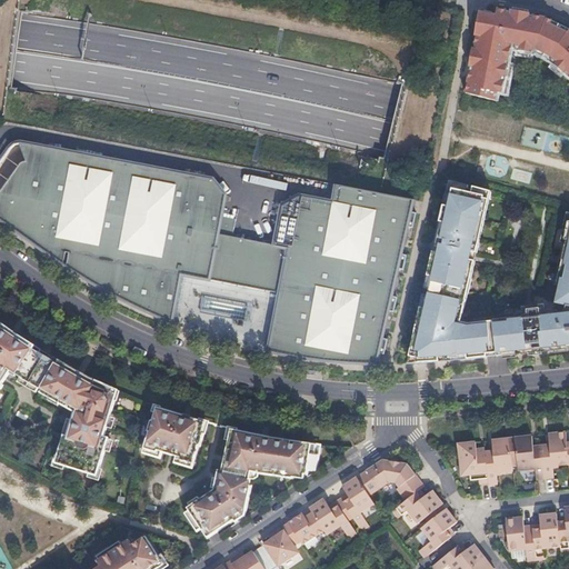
[(466,93),(500,102),(511,48),(537,53),(543,57),(559,23),(547,18),(529,15),(530,13),(511,10),(511,11),(498,9),(497,16),(496,16),(479,12),(475,36),(477,36),(475,48),(472,48),(469,67),(470,67),(466,93)]
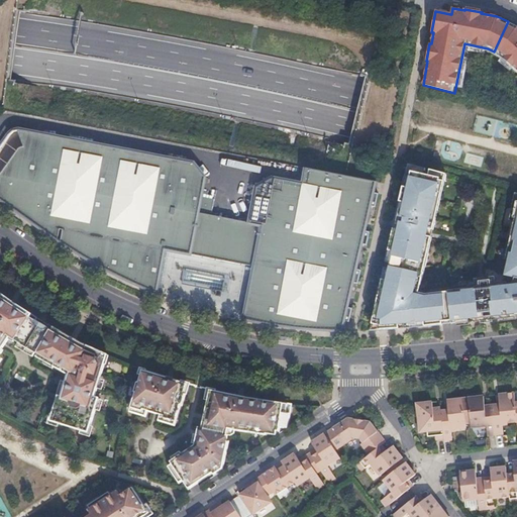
[(516,25),(508,21),(494,52),(500,54),(516,69),(516,25)]
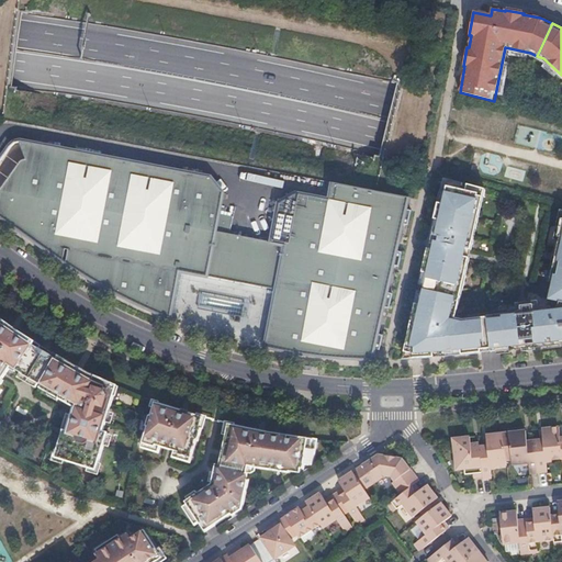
[(407,210),(411,198),(333,182),(330,199),(296,193),(279,204),(272,242),(235,235),(236,231),(232,231),(235,216),(221,213),(224,192),(211,177),(23,142),(17,141),(14,141),(13,141),(12,142),(11,142),(10,143),(9,144),(8,145),(8,146),(7,146),(0,156),(0,216),(1,217),(3,220),(7,222),(12,225),(14,227),(17,228),(22,233),(27,236),(34,242),(40,245),(45,249),(53,255),(59,259),(65,263),(70,267),(77,271),(83,274),(89,279),(99,284),(105,288),(112,291),(117,294),(124,298),(134,303),(143,306),(148,310),(152,311),(155,312),(159,314),(165,316),(169,318),(173,319),(181,271),(274,290),(265,348),(284,351),(291,352),(294,353),(302,353),(308,355),(317,356),(324,357),(335,358),(339,358),(344,359),(349,359),(352,359),(356,359),(361,359),(366,360),(373,360),(375,349),(380,350),(383,336),(379,335),(385,307),(390,308),(393,294),(389,293),(395,266),(400,266),(402,253),(397,251),(404,224),(408,225),(412,211),(407,210)]
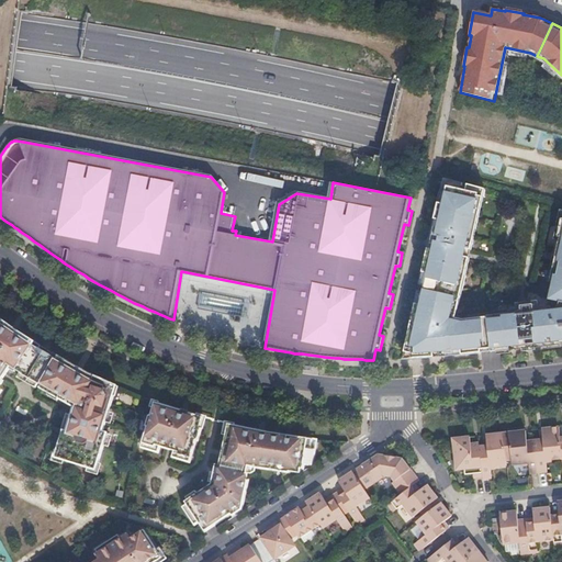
[(482,352),(492,351),(487,317),(478,318),(463,319),(456,318),(459,305),(462,290),(465,276),(470,258),(471,250),(474,237),(476,228),(483,197),(485,189),(481,188),(468,184),(468,187),(462,186),(463,183),(449,180),(445,178),(442,186),(434,226),(435,226),(434,235),(431,244),(429,244),(424,267),(429,268),(422,300),(417,299),(413,316),(412,321),(405,352),(404,360),(412,359),(413,359),(426,359),(434,358),(434,356),(445,355),(452,355),(452,356),(457,356),(475,353),(482,352)]
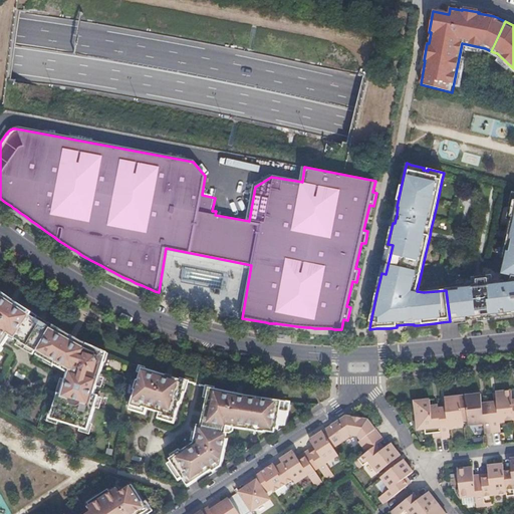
[(446,286),(446,290),(450,321),(459,320),(483,318),(490,317),(500,316),(500,312),(513,310),(513,192),(510,206),(513,207),(511,216),(513,216),(504,254),(511,255),(507,274),(513,275),(511,281),(504,282),(504,280),(493,281),(492,275),(482,276),(484,290),(482,290),(482,295),(479,296),(477,282),(455,285),(446,286)]
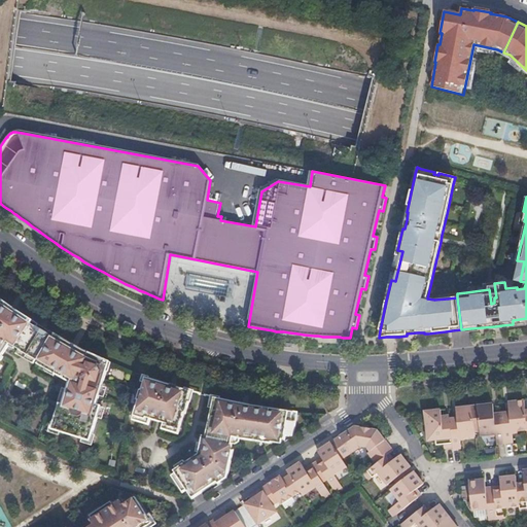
[(2,355),(11,341),(15,344),(14,346),(21,350),(32,356),(39,360),(37,363),(70,382),(63,405),(61,403),(54,425),(53,429),(63,432),(80,437),(91,441),(93,436),(102,406),(97,405),(108,367),(110,361),(105,359),(103,358),(96,355),(89,351),(83,349),(81,348),(77,346),(73,344),(72,343),(64,339),(61,337),(60,339),(55,336),(54,338),(47,334),(36,326),(31,323),(32,321),(27,318),(28,317),(16,310),(10,306),(5,303),(0,297),(0,360),(3,356),(2,355)]
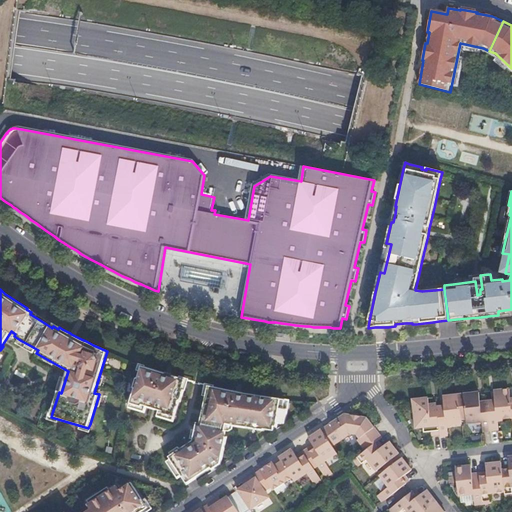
[(183,390),(186,380),(142,366),(138,379),(137,378),(134,388),(135,388),(130,403),(142,407),(143,405),(163,411),(163,413),(174,417),(179,401),(181,401),(184,390),(183,390)]
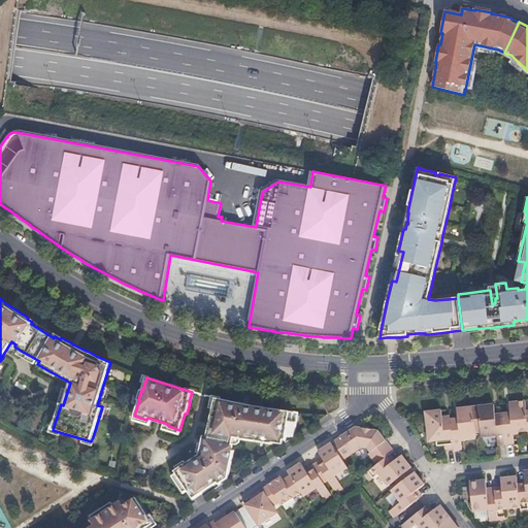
[(216,398),(212,408),(211,415),(204,449),(202,449),(201,455),(199,455),(175,470),(182,482),(178,484),(184,492),(188,490),(193,499),(219,482),(220,484),(228,479),(234,451),(231,451),(234,437),(241,438),(258,441),(265,442),(272,443),(272,438),(286,440),(287,429),(295,431),(296,422),(293,421),(294,413),(279,410),(269,408),(263,407),(255,406),(250,405),(249,405),(240,403),(235,402),(231,401),(227,401),(223,400),(217,398),(216,398)]
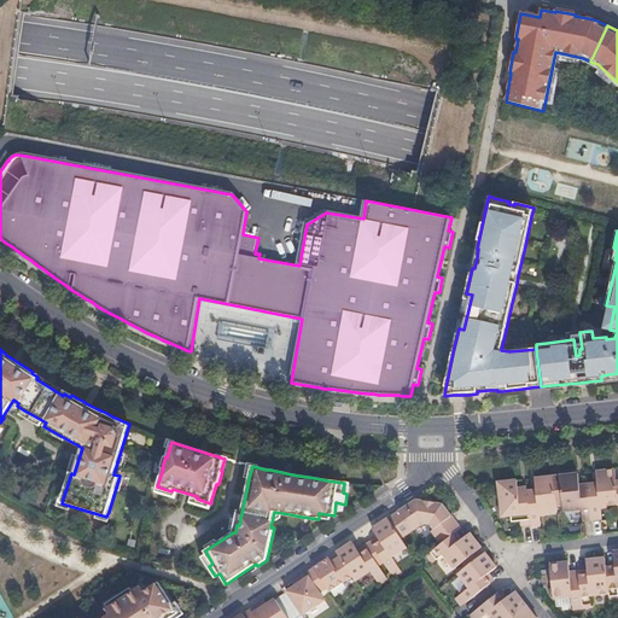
[(596,472),(596,476),(598,483),(588,484),(593,520),(602,519),(601,506),(617,503),(617,499),(616,482),(614,470),(606,471),(596,472)]
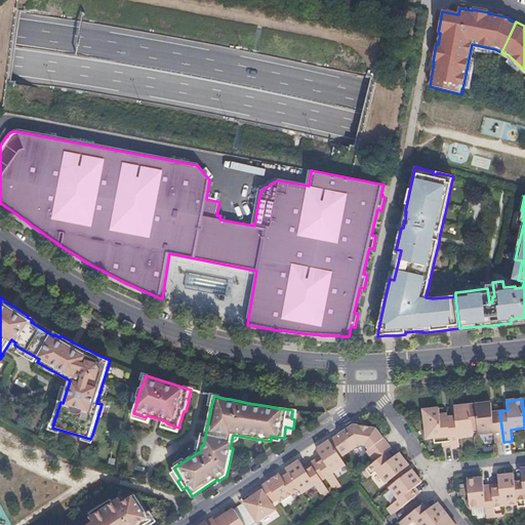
[(492,412),(491,406),(491,402),(483,403),(476,404),(478,430),(479,434),(494,433),(495,443),(503,442),(499,411),(492,412)]
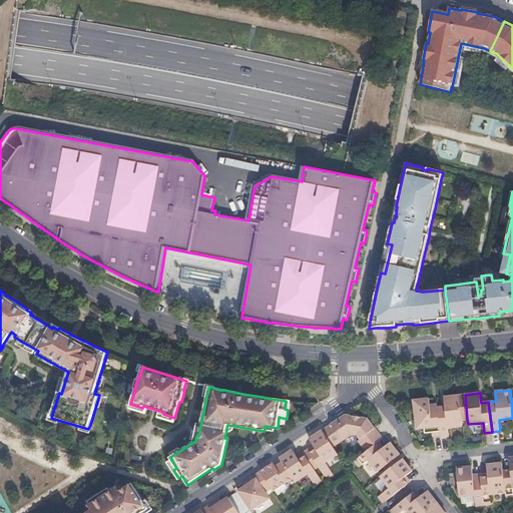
[(460,396),(452,396),(444,397),(445,401),(445,407),(438,408),(441,435),(441,437),(449,436),(448,427),(463,425),(462,421),(460,396)]
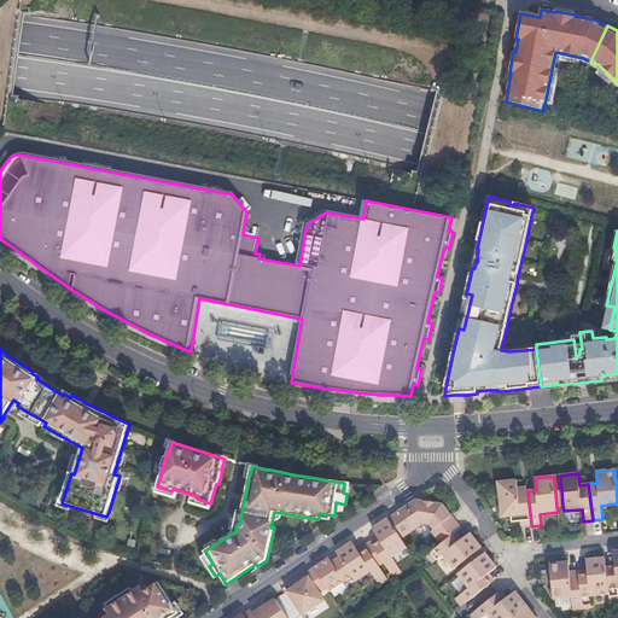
[(522,525),(531,524),(528,491),(526,488),(518,489),(517,481),(499,483),(501,503),(500,503),(499,506),(500,511),(501,512),(502,512),(502,517),(511,516),(512,522),(520,522),(522,525)]
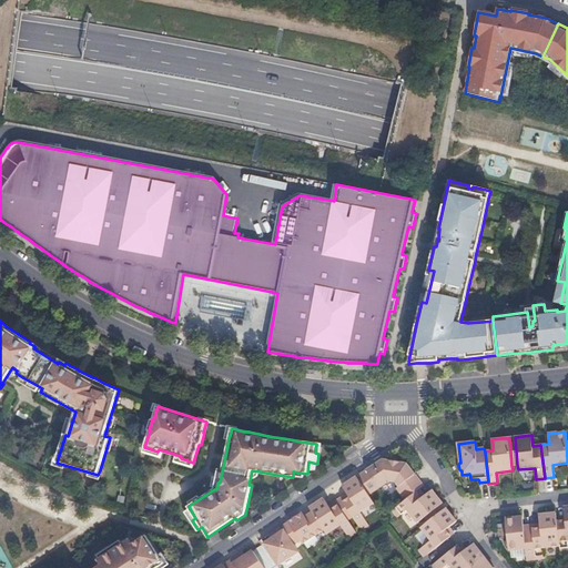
[(367,493),(377,486),(387,480),(396,482),(399,486),(397,488),(406,499),(416,492),(419,489),(424,486),(406,464),(383,459),(367,470),(357,477),(367,493)]
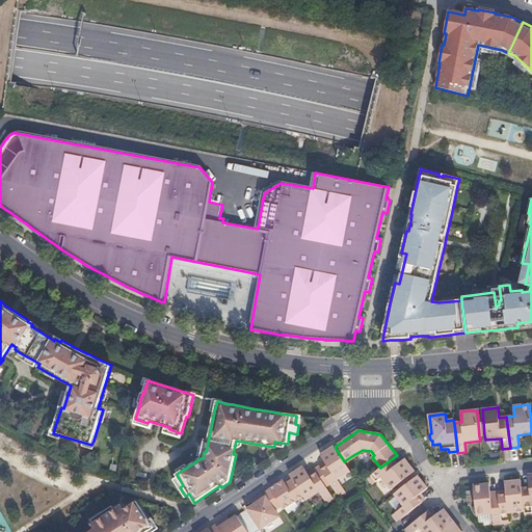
[(330,484),(337,494),(344,489),(338,479),(350,471),(344,461),(335,447),(321,455),(325,462),(327,466),(321,471),(330,484)]
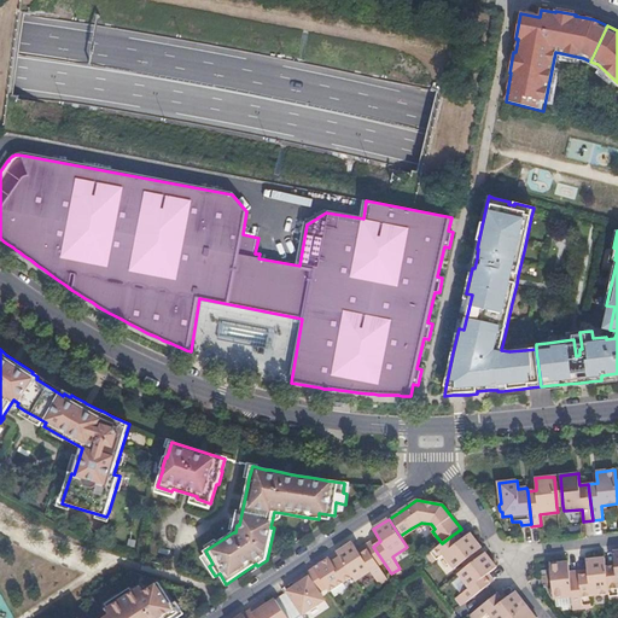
[(458,566),(482,548),(470,534),(462,540),(459,542),(453,535),(442,543),(427,555),(432,563),(443,554),(455,569),(458,566)]
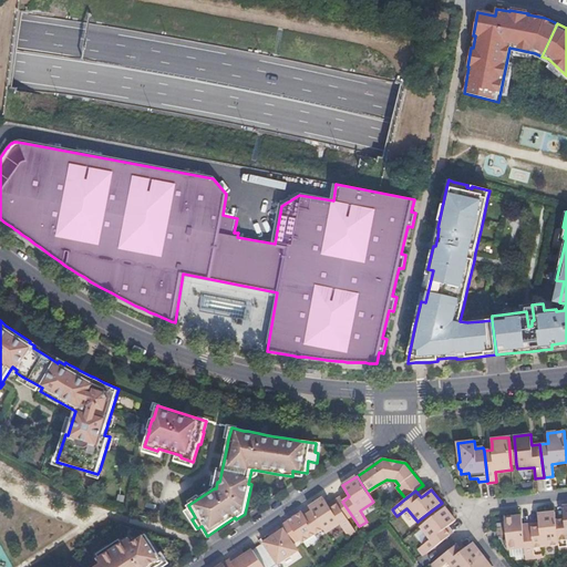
[(323,529),(326,533),(340,524),(347,534),(354,529),(348,519),(338,504),(331,508),(328,505),(323,497),(309,507),(323,529)]
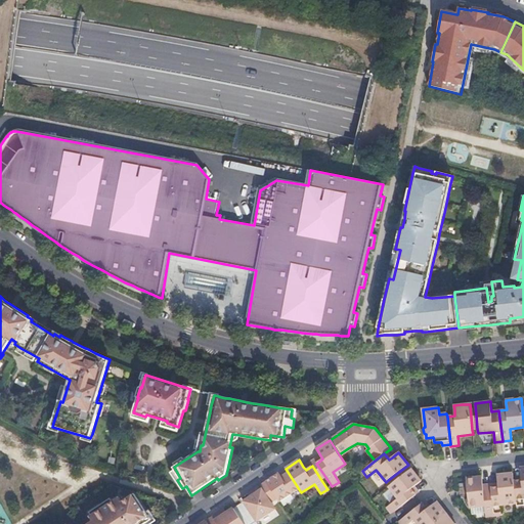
[(312,466),(321,480),(325,477),(316,464),(314,460),(303,467),(306,470),(312,466)]
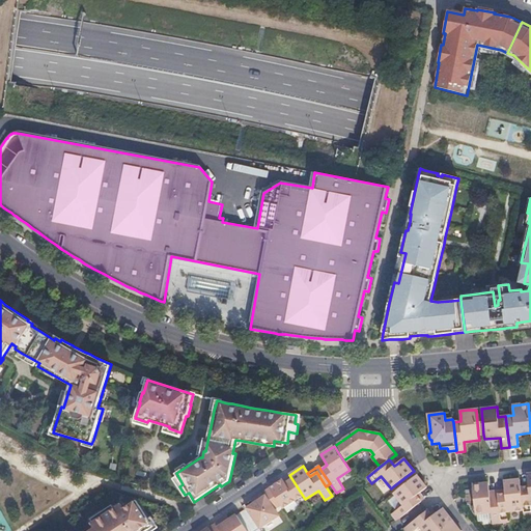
[(393,486),(396,491),(417,475),(414,471),(393,486)]
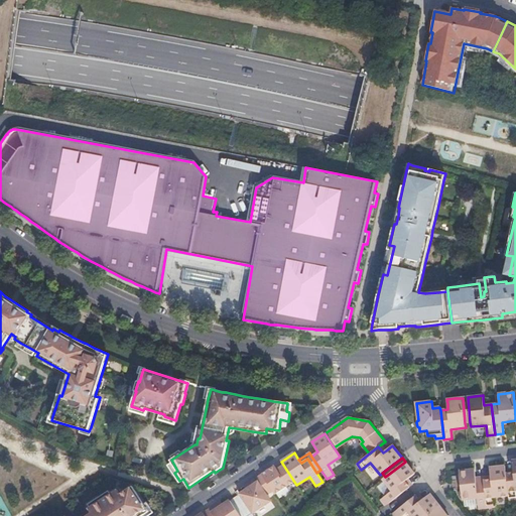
[(515,460),(512,461),(513,469),(506,470),(506,474),(509,496),(509,501),(515,500),(515,460)]
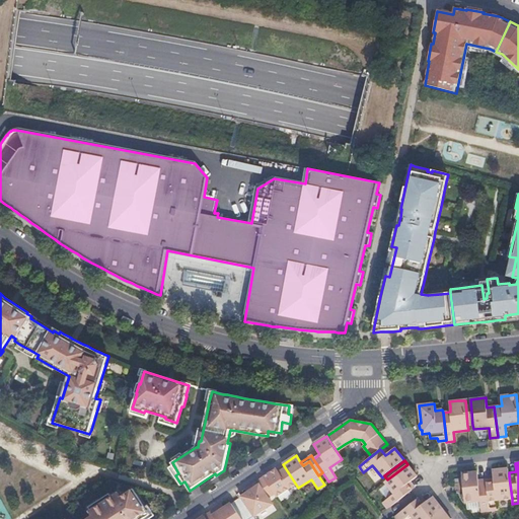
[(277,497),(296,485),(283,464),(270,472),(264,476),(265,478),(275,494),(277,497)]
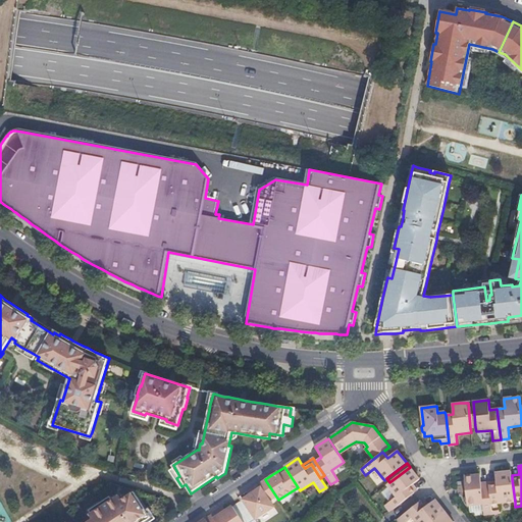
[(393,510),(414,493),(410,487),(413,484),(419,479),(410,467),(389,482),(387,484),(397,497),(387,504),(393,510)]
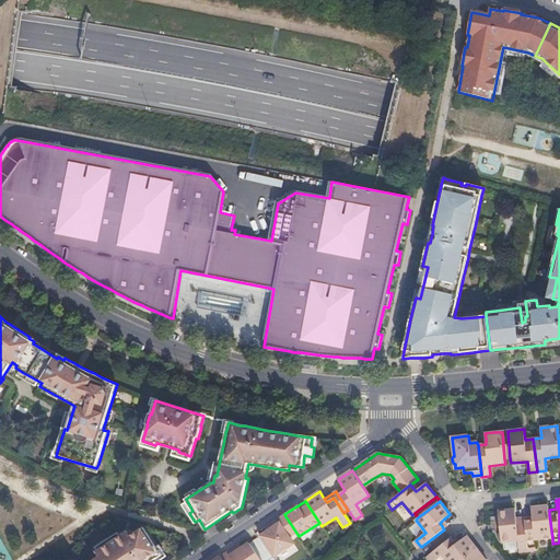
[(548,505),(532,508),(533,516),(524,517),(525,522),(528,551),(537,550),(536,539),(552,538),(549,514),(549,510),(548,505)]
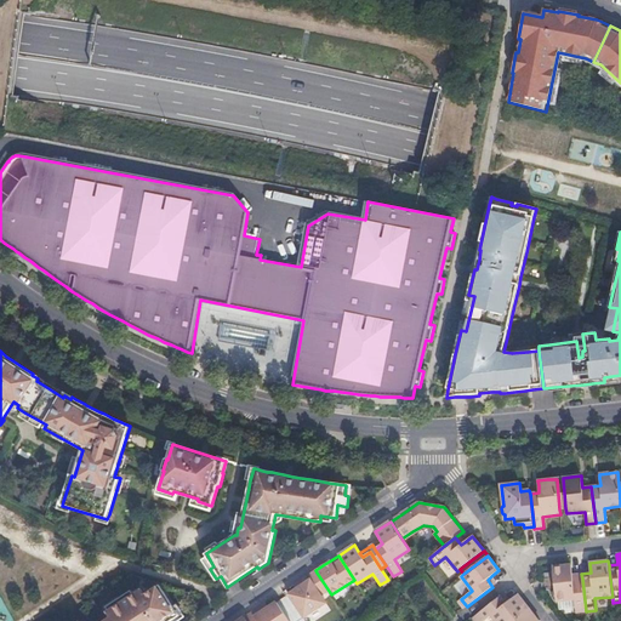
[(571,565),(553,567),(556,588),(554,588),(553,591),(553,596),(556,597),(557,602),(575,599),(576,613),(586,611),(582,579),(581,574),(573,574),(571,565)]
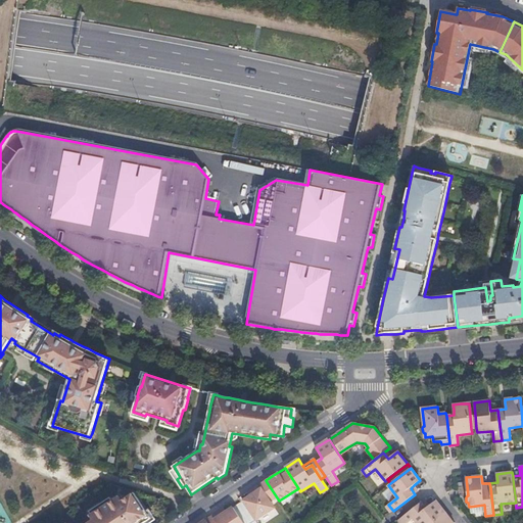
[(267,482),(266,480),(253,488),(247,492),(249,495),(243,501),(256,520),(275,508),(271,502),(277,497),(267,482)]
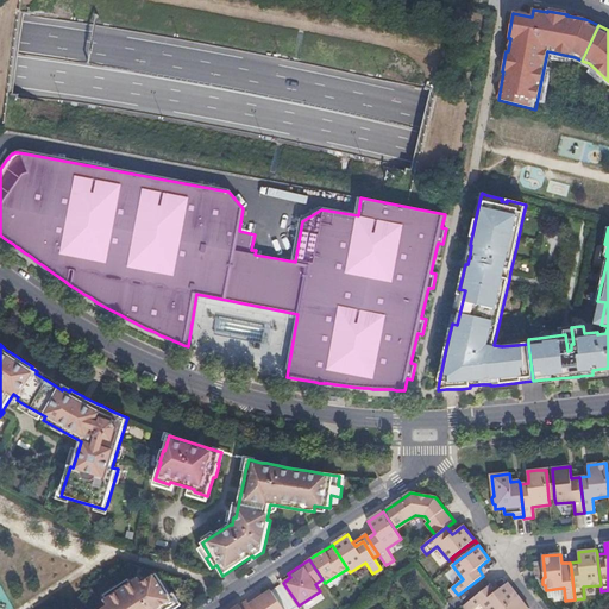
[(104,608),(168,608),(171,607),(173,600),(157,575),(142,584),(138,578),(107,600),(107,603),(108,606),(104,608)]
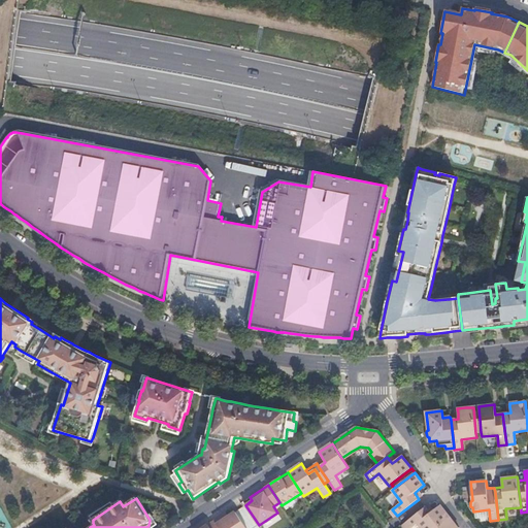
[(429,504),(426,507),(403,524),(401,526),(402,527),(411,527),(418,524),(421,527),(436,527),(450,518),(440,505),(433,510),(429,504)]
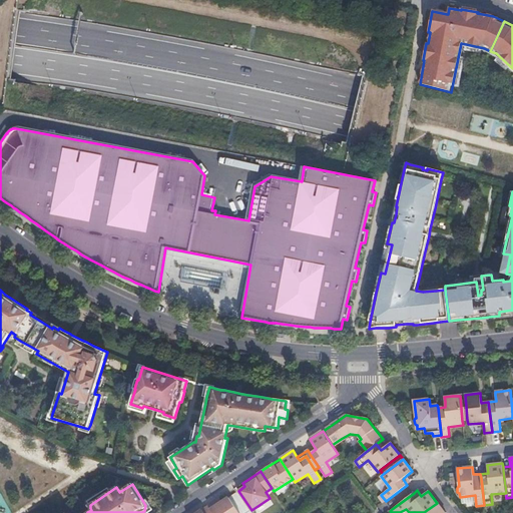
[(238,512),(228,497),(221,501),(216,505),(213,502),(201,510),(202,511),(203,512),(238,512)]
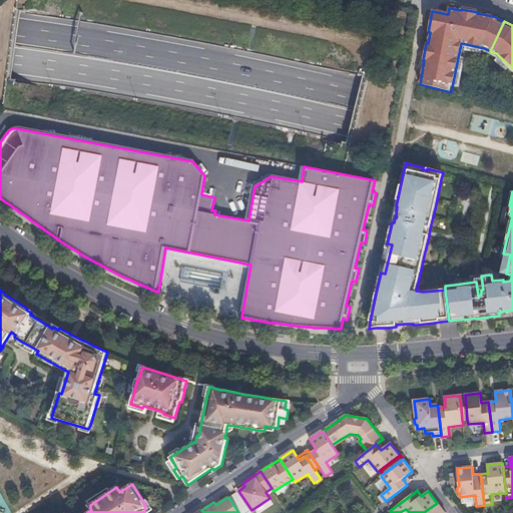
[(444,512),(437,503),(424,512),(444,512)]
